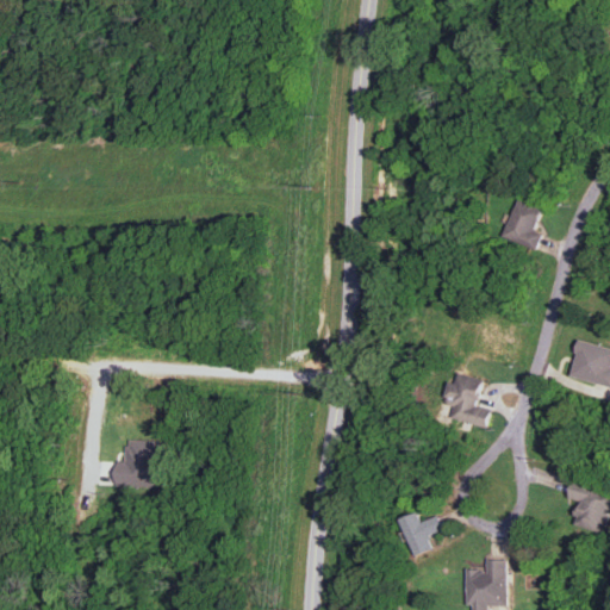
[(545,209),(520,198),(504,236),(536,249),(543,234),(535,230),(545,209)]
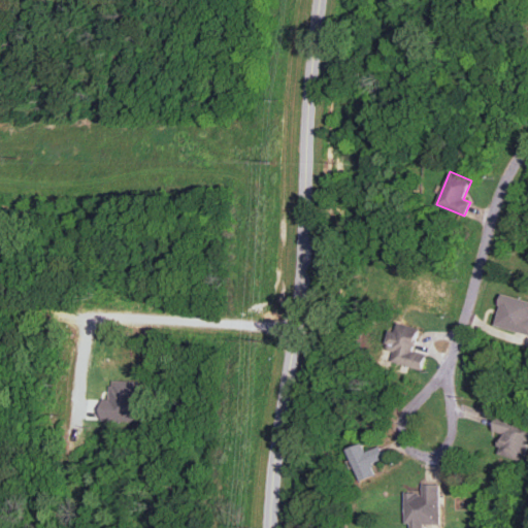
[(494,325),(527,334),(527,300),(502,294),(494,325)]
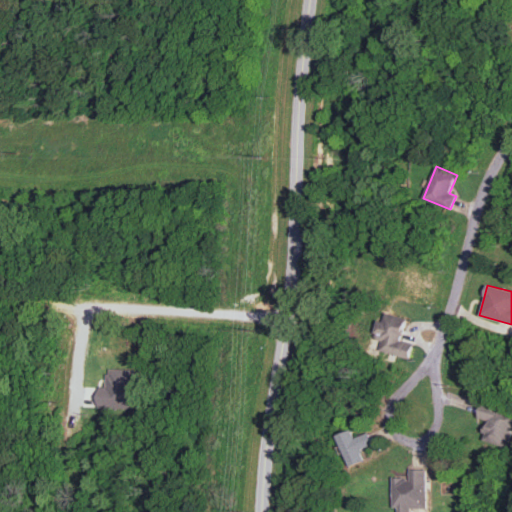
[(379,350),(409,358),(413,342),(401,339),(406,318),(385,312),(383,321),(378,320),(373,338),(382,341),(379,350)]
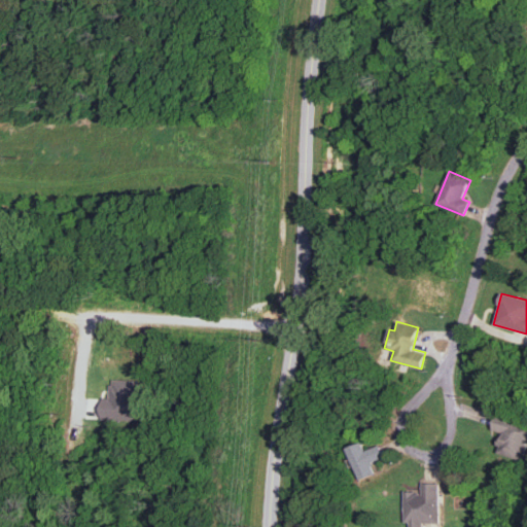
[(99,397),(98,420),(136,420),(137,380),(106,380),(106,397),(99,397)]
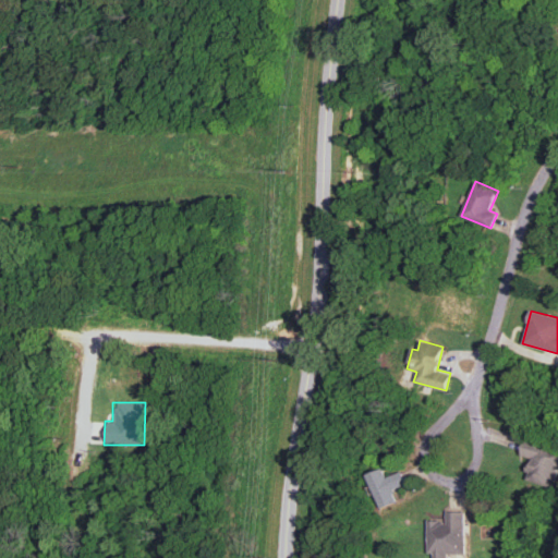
[(557,462),(557,451),(526,438),(520,453),(532,459),(524,476),(546,487),(557,462)]
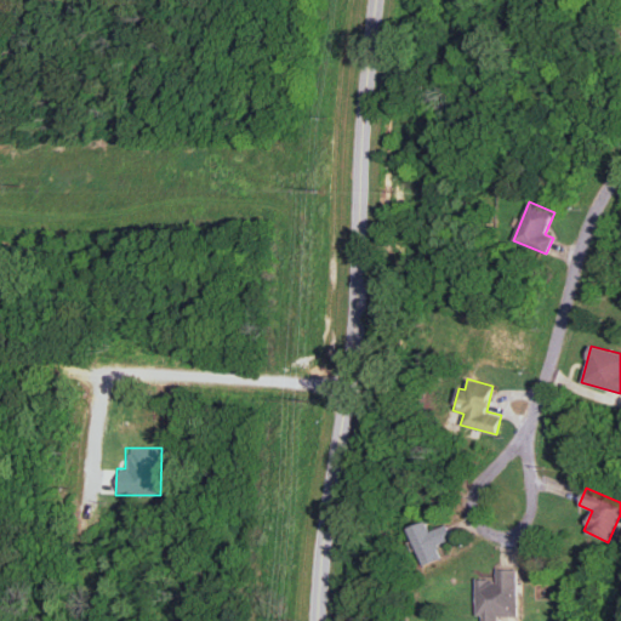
[(438,543),(453,539),(448,525),(429,530),(426,522),(410,527),(421,564),(443,558),(438,543)]
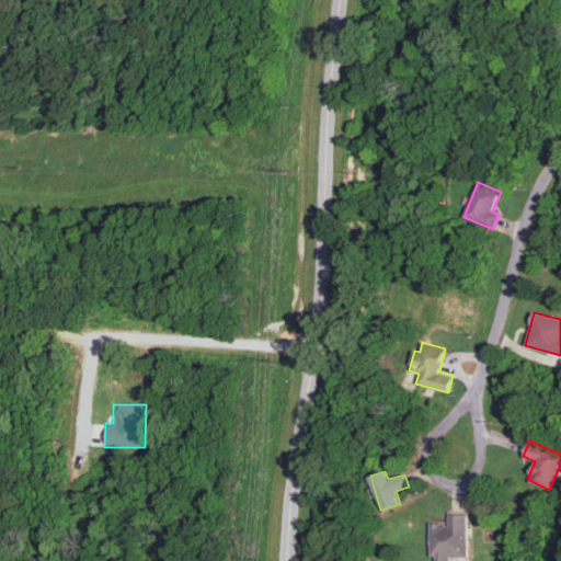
[(428,523),(430,557),(434,557),(433,560),(446,560),(446,557),(466,557),(466,512),(449,513),(449,523),(428,523)]
